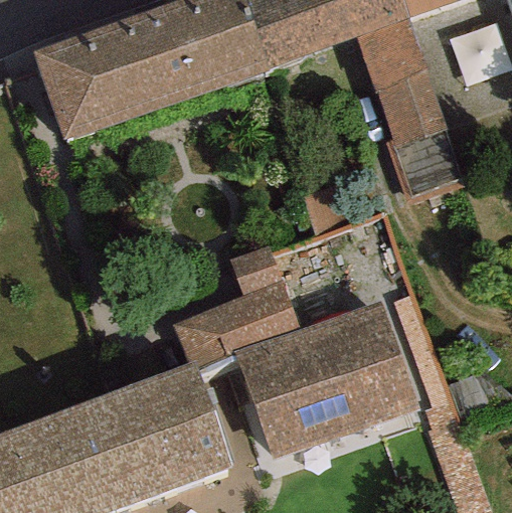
[(182,0),(35,50),(65,138),(272,67),(246,0),(182,0)]
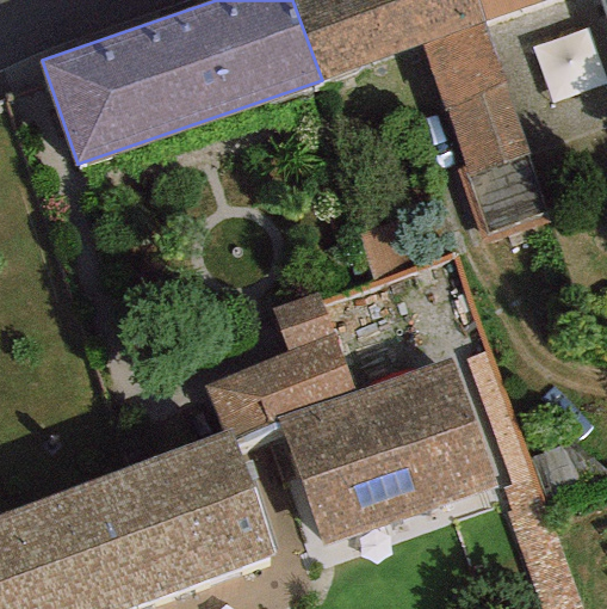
[(292,0),(322,80),(422,44),(484,22),(543,0),(292,0)]
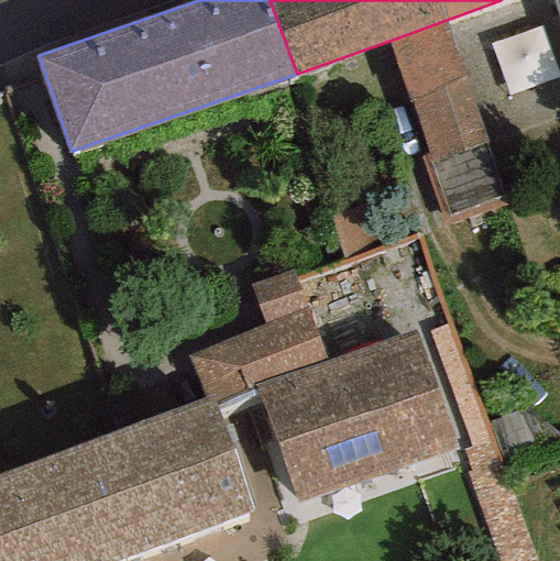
[(390,41),(430,153),(423,156),(448,224),(508,201),(447,20),(390,41)]
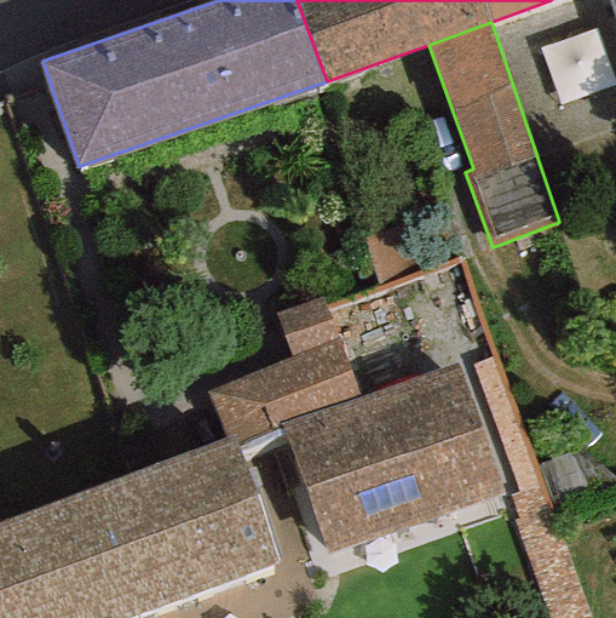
[(362,395),(323,296),(278,313),(295,356),(208,389),(226,436),(235,434),(237,444),(282,422),(362,395)]
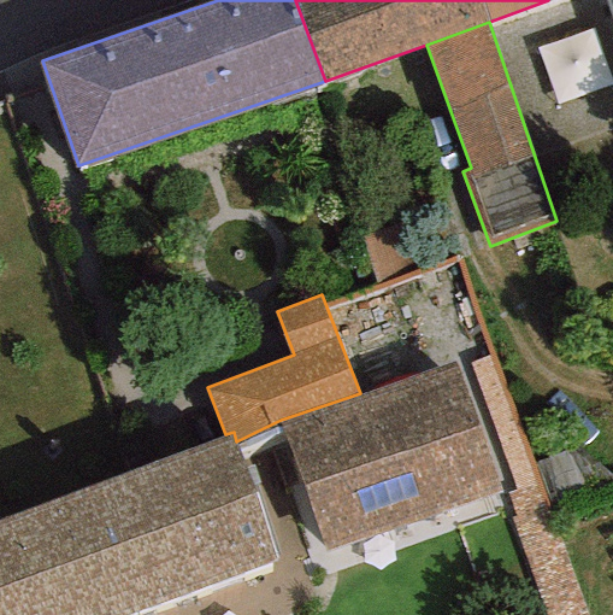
[(501,490),(458,361),(360,393),(281,420),(329,550),(501,490)]
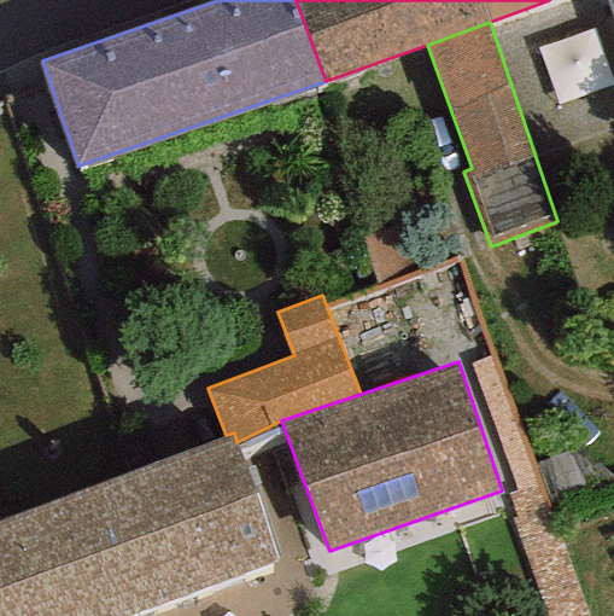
[(226,435),(0,519),(0,615),(118,615),(280,557),(237,442),(234,433),(226,435)]
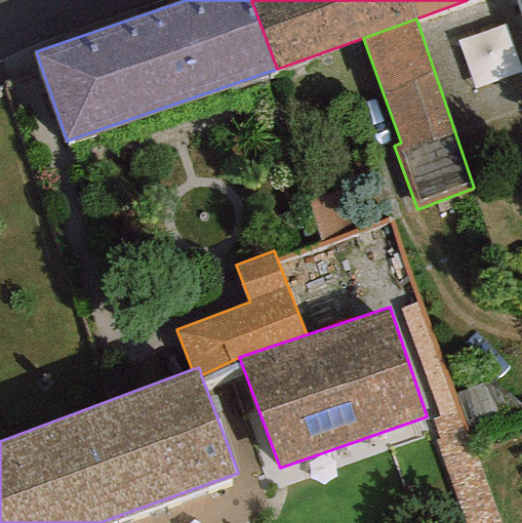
[(504,522),(466,412),(435,424),(470,522),(504,522)]
